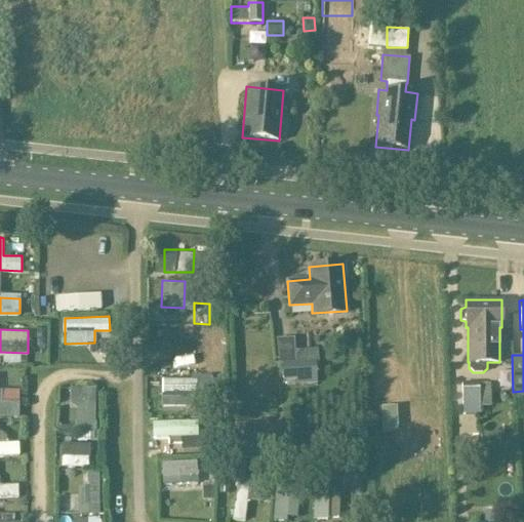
[(294,336),(276,338),(278,363),(282,363),(283,380),(286,379),(286,385),(295,385),(295,384),(317,383),(315,362),(318,362),(317,349),(295,350),(294,336)]
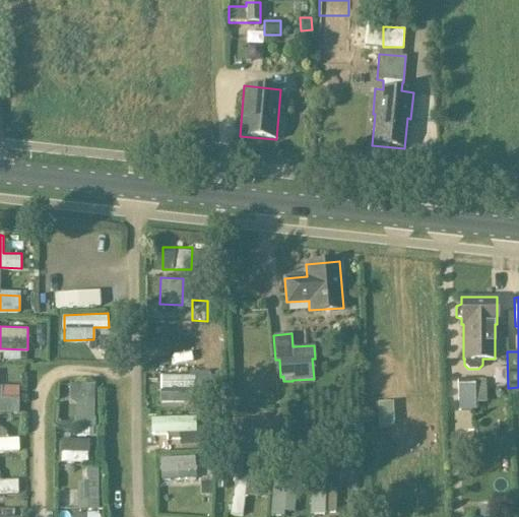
[(205,342),(170,343),(170,364),(206,363),(205,342)]
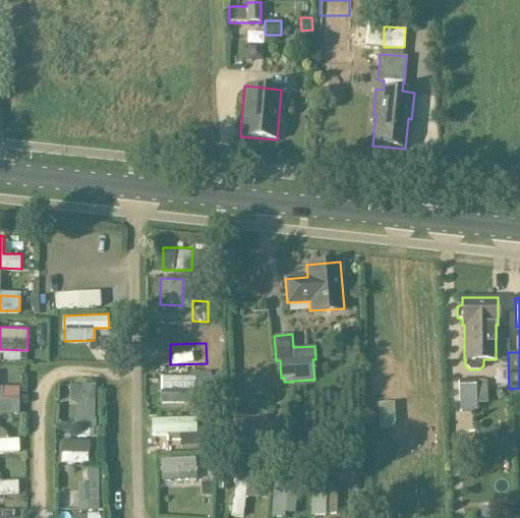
[(211,372),(160,375),(161,402),(212,400),(211,372)]
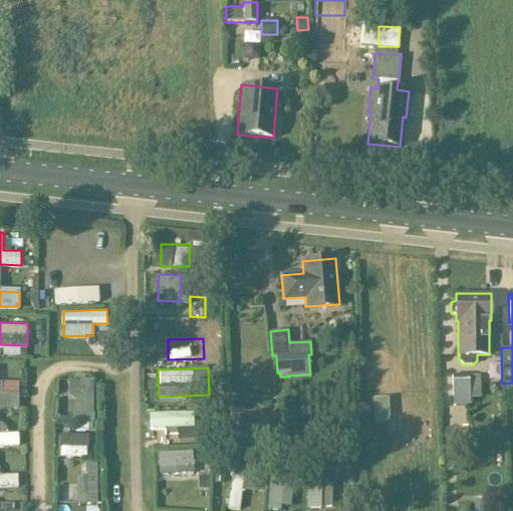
[(469,372),(452,373),(453,405),(470,405),(469,372)]
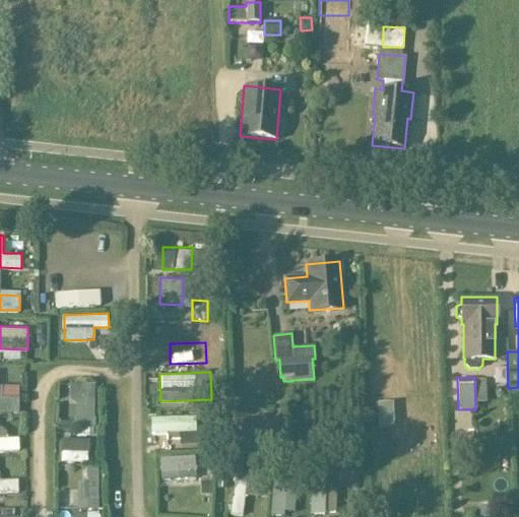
[(94,423),(95,383),(69,382),(68,400),(76,400),(75,422),(94,423)]
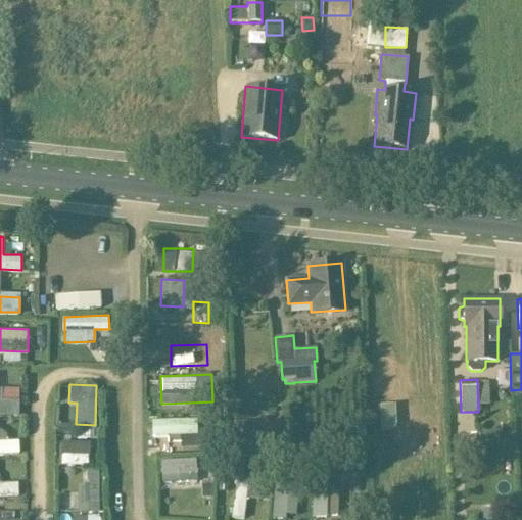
[(0,413),(19,414),(20,398),(2,397),(3,386),(0,386),(0,413)]
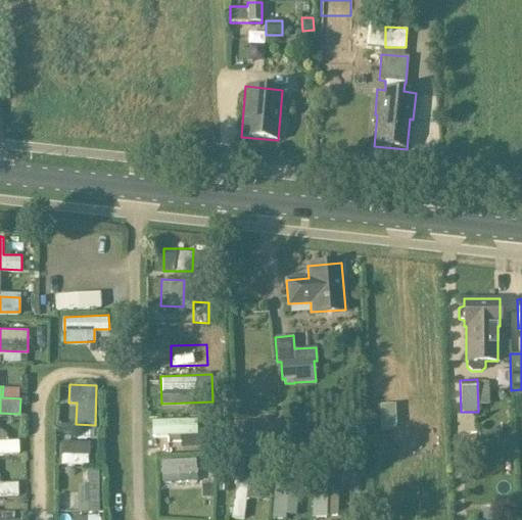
[(2,417),(0,417),(0,453),(19,453),(19,439),(3,439),(2,417)]
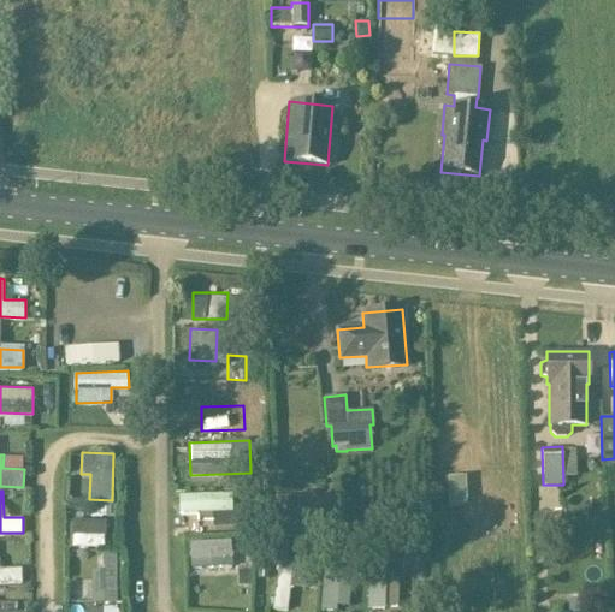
[(213,511),(214,526),(248,523),(248,503),(230,504),(229,491),(178,493),(179,512),(213,511)]
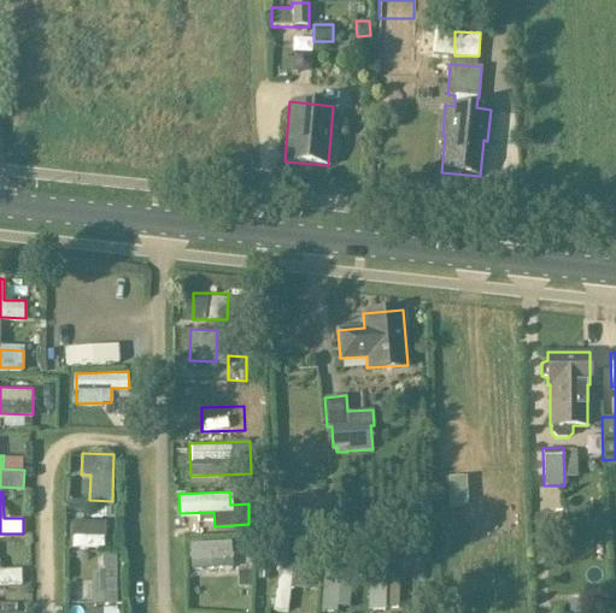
[(298,495),(276,496),(276,513),(298,512),(298,495)]
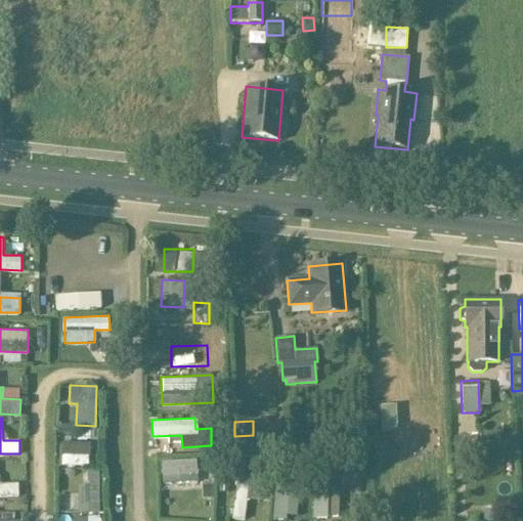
[(60,464),(90,464),(90,440),(61,440),(60,464)]
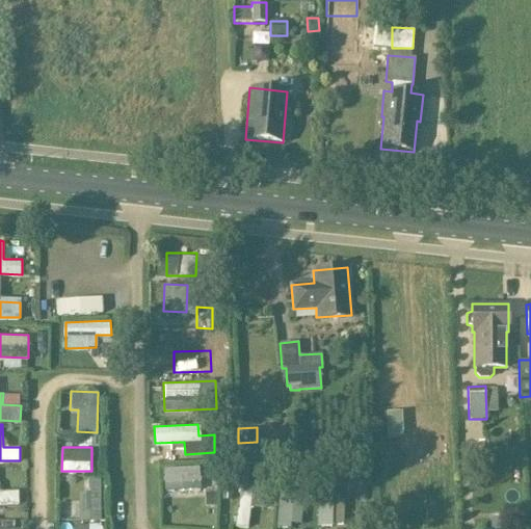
[(279,450),(244,451),(244,464),(259,463),(279,461),(279,450)]
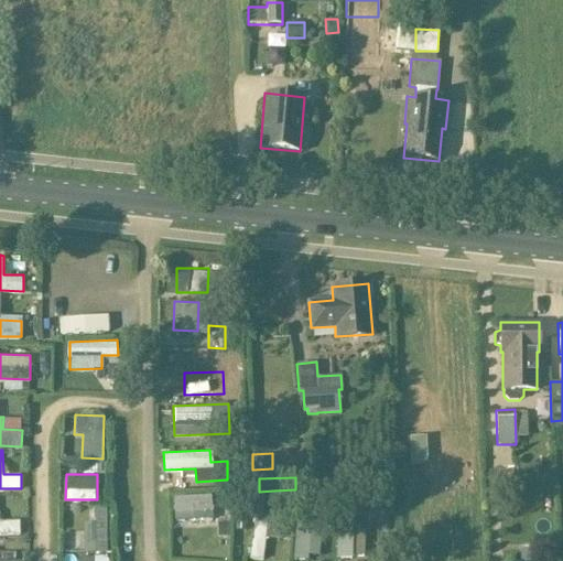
[(175,519),(214,517),(213,494),(173,496),(175,519)]
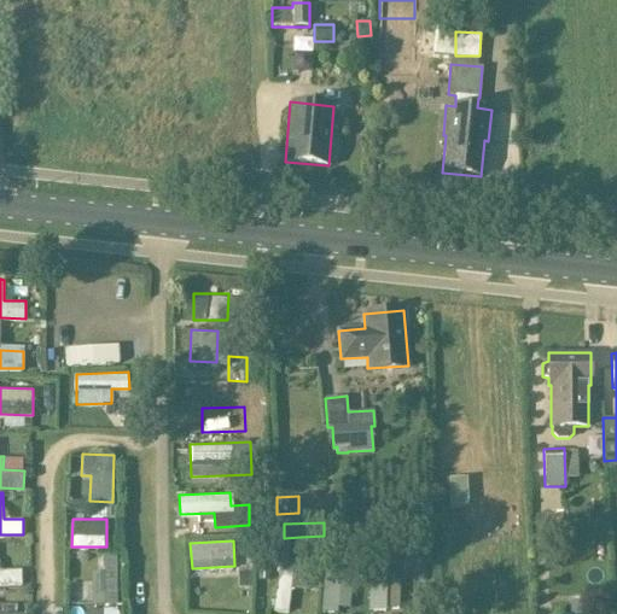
[(117,602),(118,555),(102,555),(100,572),(93,572),(92,602),(117,602)]
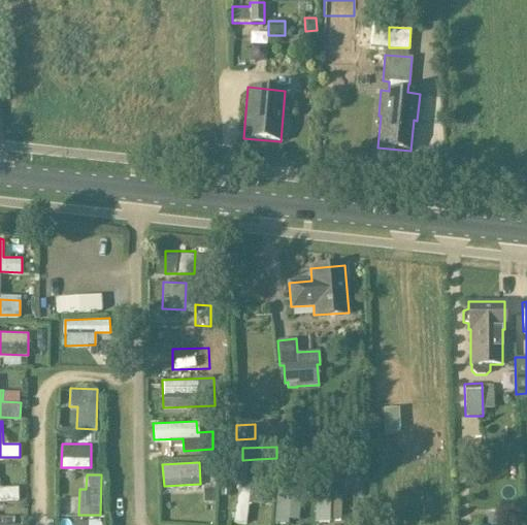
[(236,521),(248,521),(249,504),(257,505),(258,480),(238,479),(236,521)]
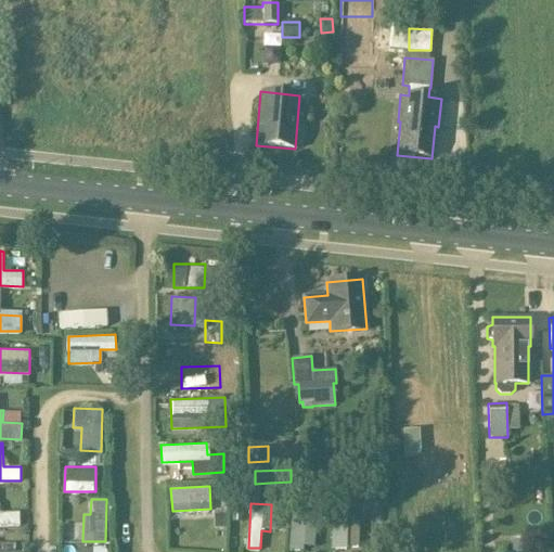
[(0,524),(21,523),(20,511),(0,511),(0,524)]
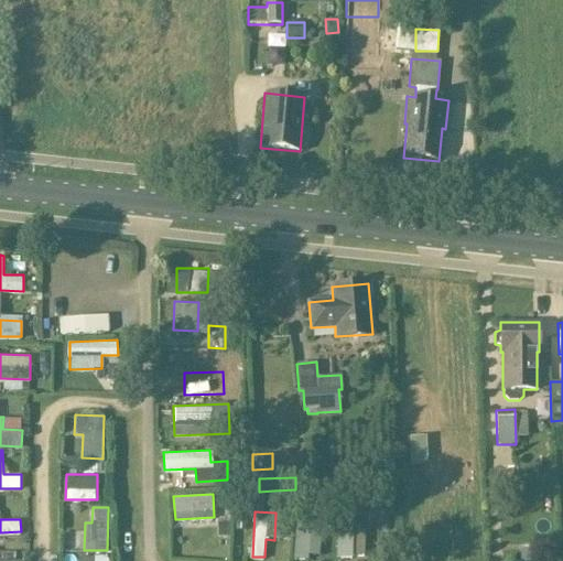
[(338,556),(365,557),(366,526),(339,526),(338,556)]
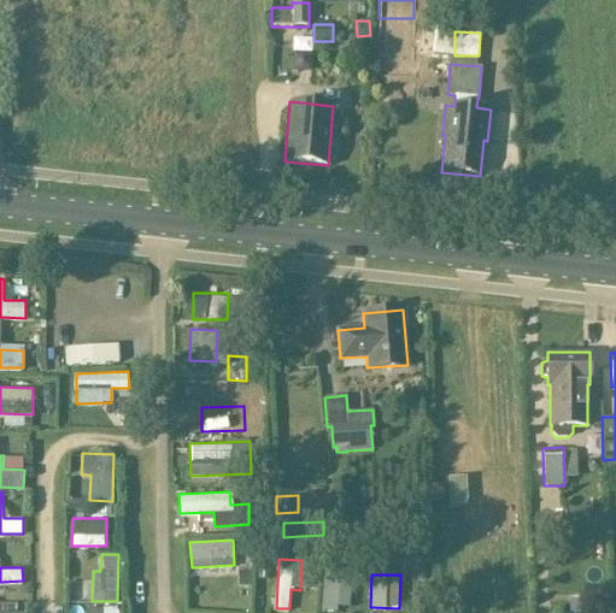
[(351,609),(351,579),(323,578),(323,609),(351,609)]
